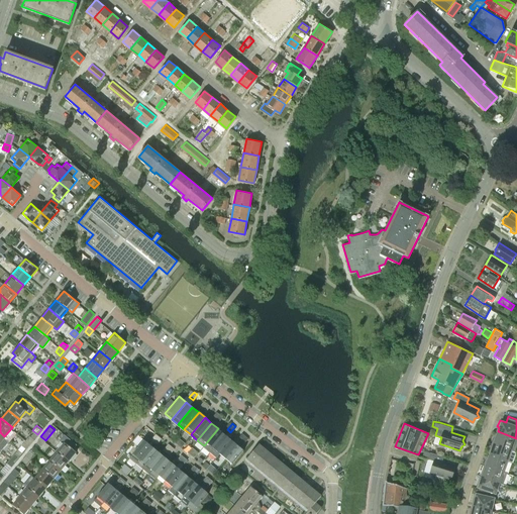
[(146,426),(141,431),(145,435),(150,430),(146,426)]
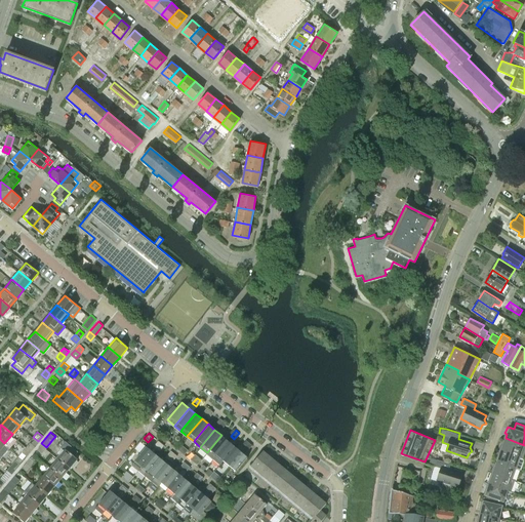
[(213,457),(228,440),(221,435),(207,452),(213,457)]
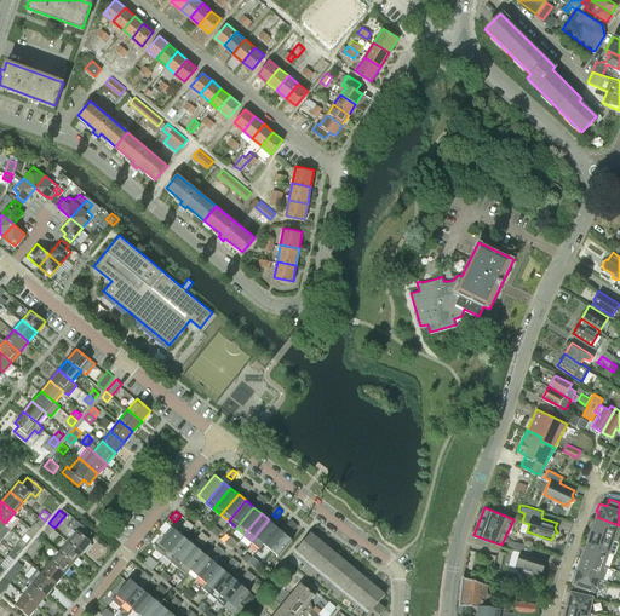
[(206,517),(202,522),(210,528),(214,523),(206,517)]
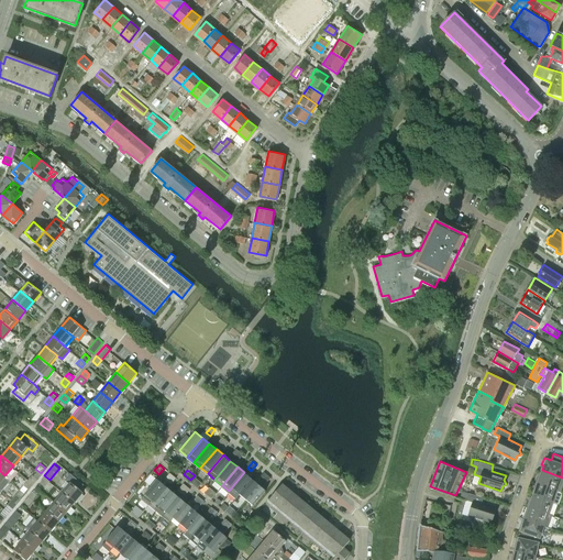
[(561,491),(562,482),(562,478),(542,470),(540,475),(538,474),(536,481),(556,489),(561,491)]
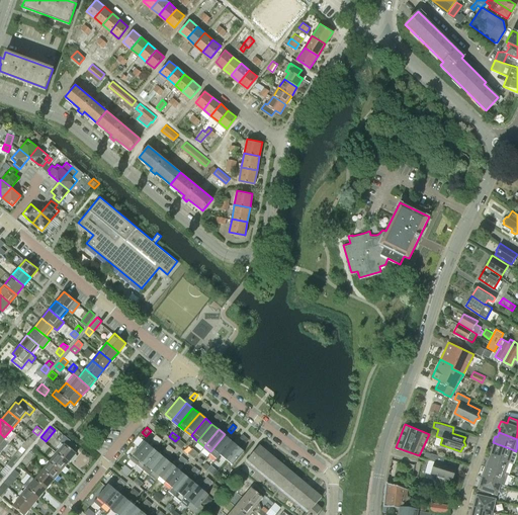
[(57,451),(68,460),(76,451),(73,449),(77,444),(64,433),(59,439),(63,443),(57,451)]
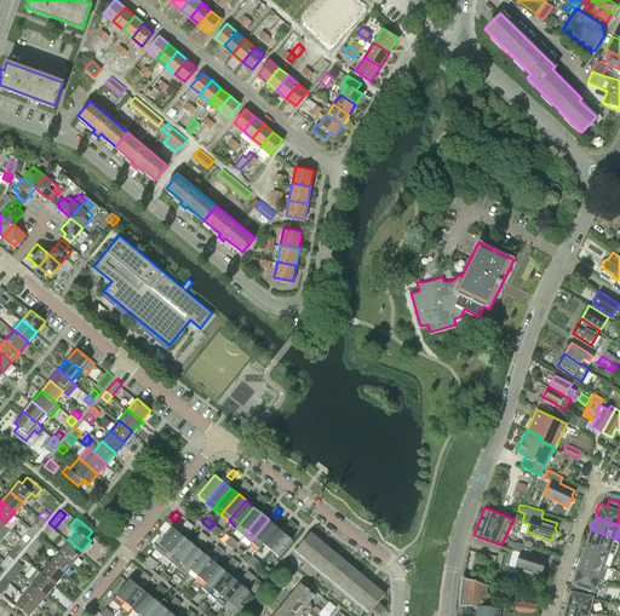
[(162,553),(181,531),(184,528),(190,520),(187,518),(177,529),(173,525),(159,542),(155,547),(162,553)]
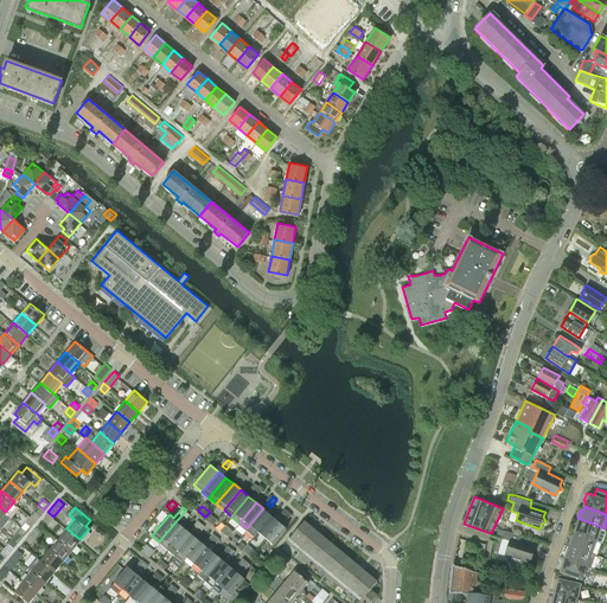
[(257,530),(270,514),(263,508),(247,528),(254,534),(257,530)]
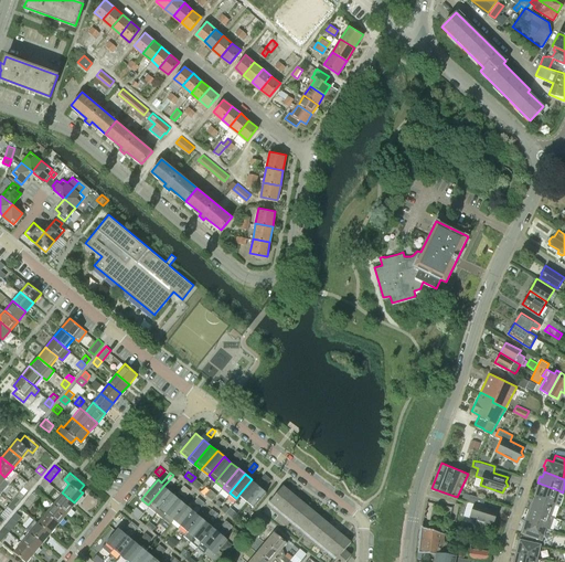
[(28,480),(32,484),(38,478),(32,475),(28,480)]
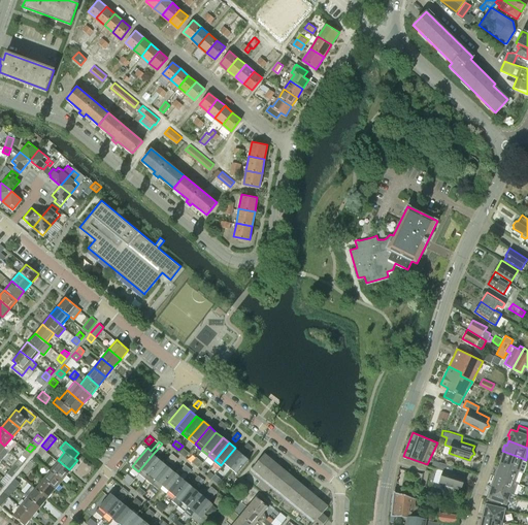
[(162,444),(157,450),(160,453),(165,447),(162,444)]
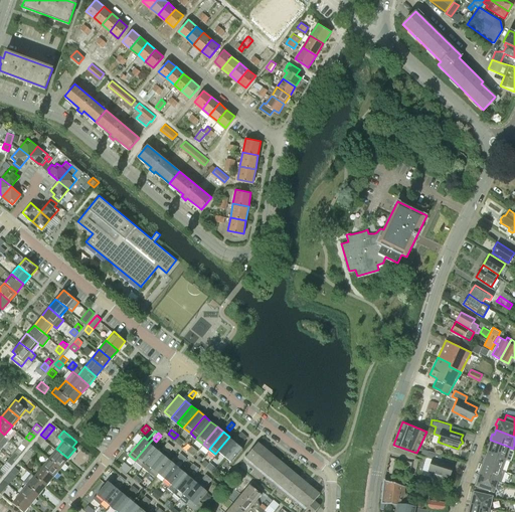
[(244,433),(239,438),(242,441),(247,435),(244,433)]
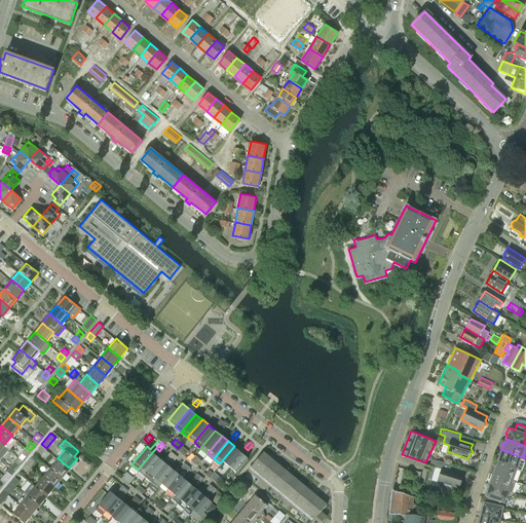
[(42,453),(46,448),(41,444),(37,449),(42,453)]
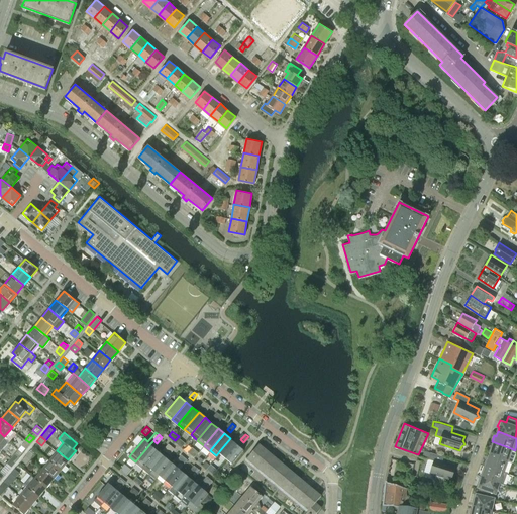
[(226,457),(237,443),(230,438),(219,451),(226,457)]
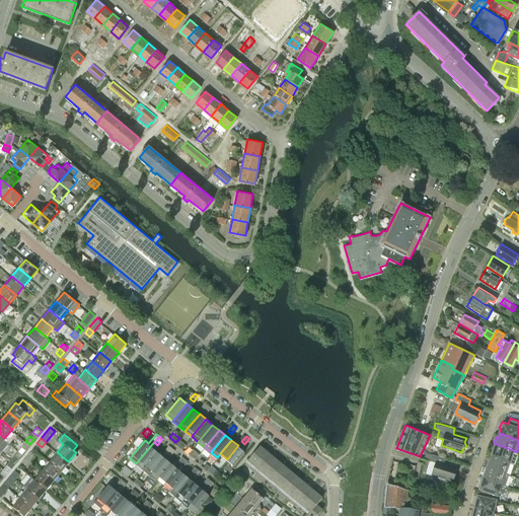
[(26,449),(29,444),(25,441),(21,445),(26,449)]
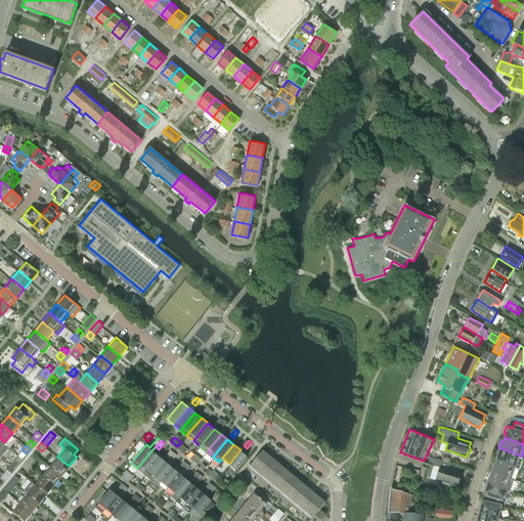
[(194,452),(187,447),(184,452),(190,458),(194,452)]
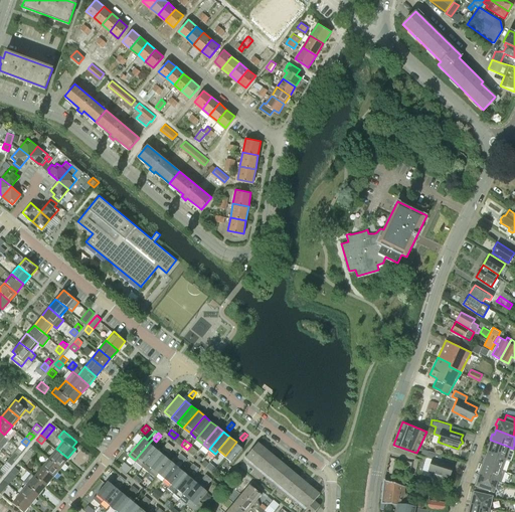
[(490,440),(488,446),(490,447),(488,452),(505,458),(510,460),(514,449),(512,449),(509,448),(509,447),(490,440)]
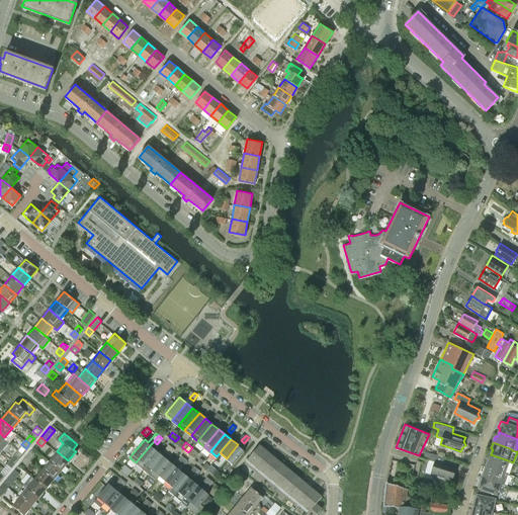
[(167,451),(172,445),(169,443),(164,449),(167,451)]
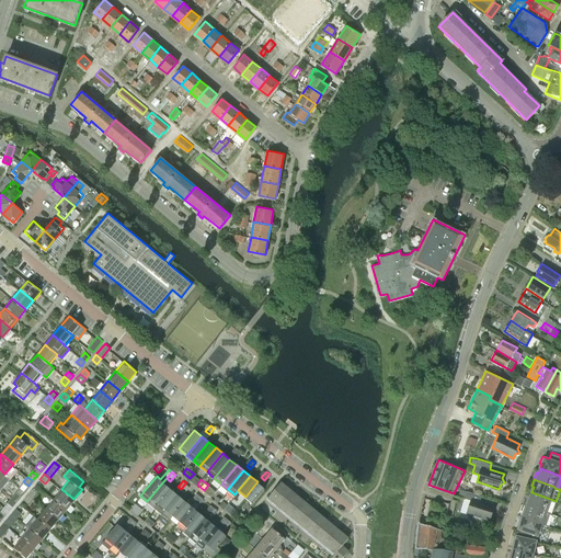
[(155,508),(171,488),(163,481),(147,501),(155,508)]
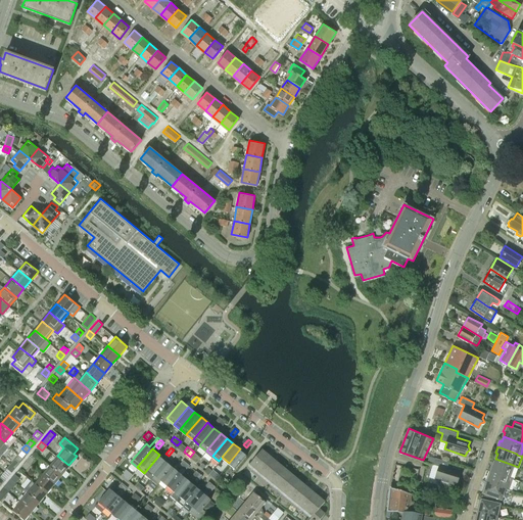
[(240,448),(229,463),(235,468),(246,455),(240,448)]
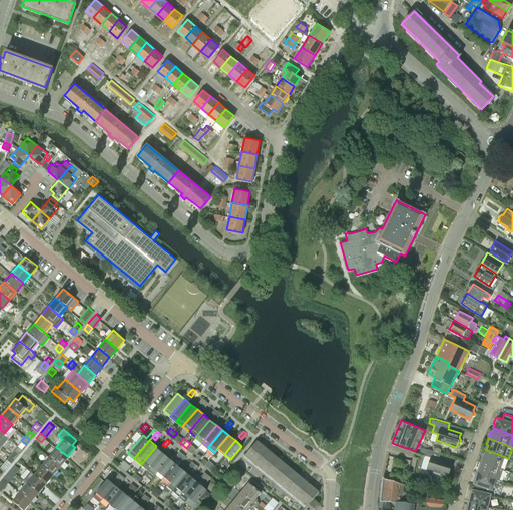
[(318,492),(255,441),(245,454),(307,504),(301,509),(312,509),(319,503),(313,498),(318,492)]
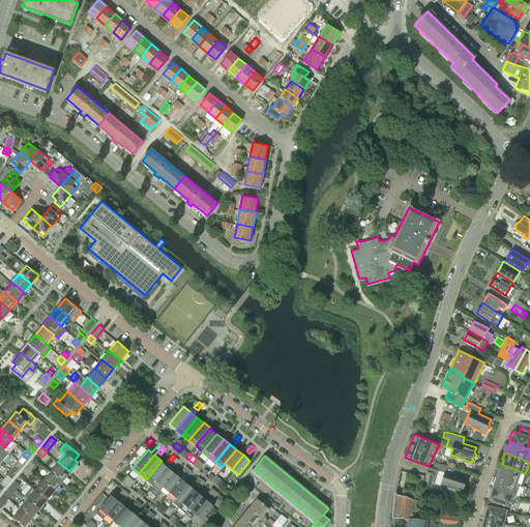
[(26,466),(31,470),(35,464),(30,461),(26,466)]
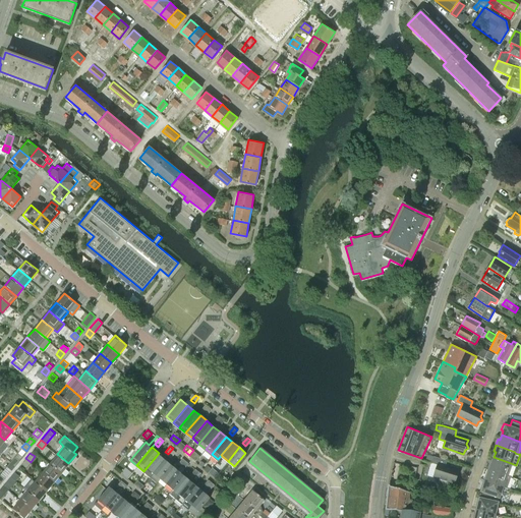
[(150,476),(165,458),(159,453),(143,471),(150,476)]
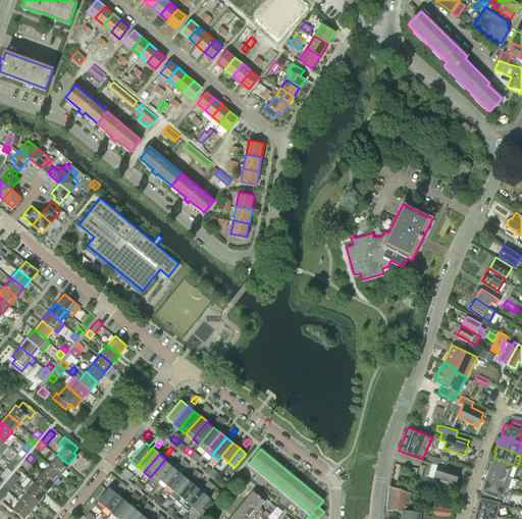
[(428,454),(426,459),(433,461),(432,462),(438,464),(434,477),(455,483),(457,479),(460,477),(458,474),(460,470),(447,466),(448,460),(434,456),(428,454)]
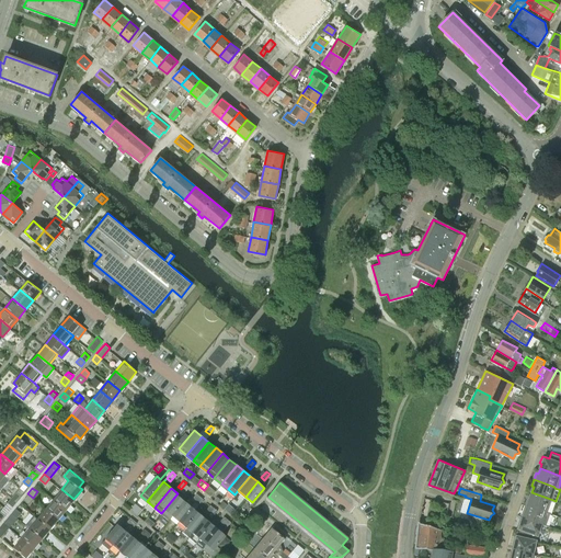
[(66,509),(73,499),(61,489),(54,499),(66,509)]
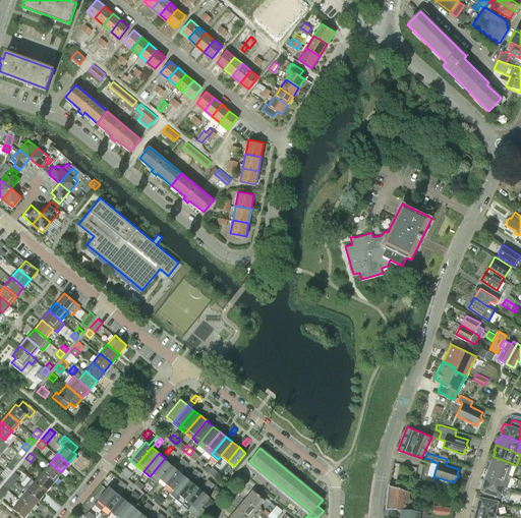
[(11,460),(15,464),(19,459),(15,455),(11,460)]
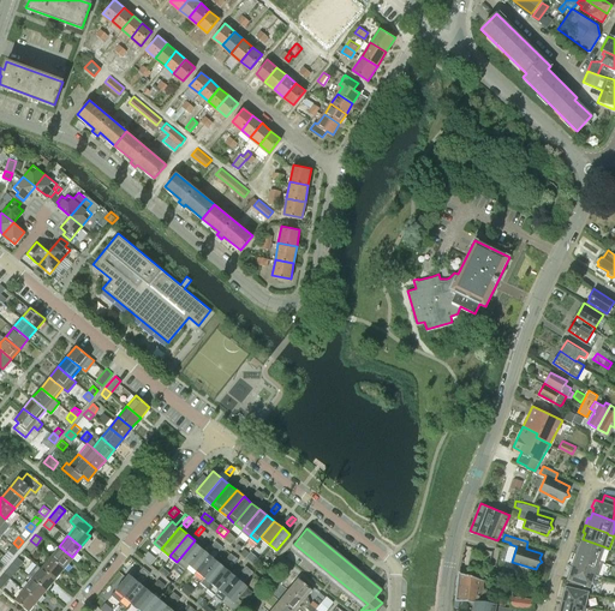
[(598,558),(603,546),(583,539),(580,545),(578,544),(575,551),(603,561),(598,558)]
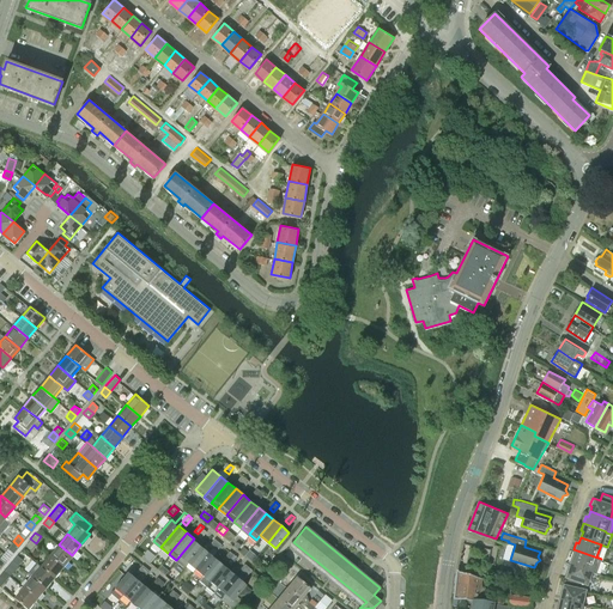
[(31,548),(36,543),(30,539),(26,543),(31,548)]
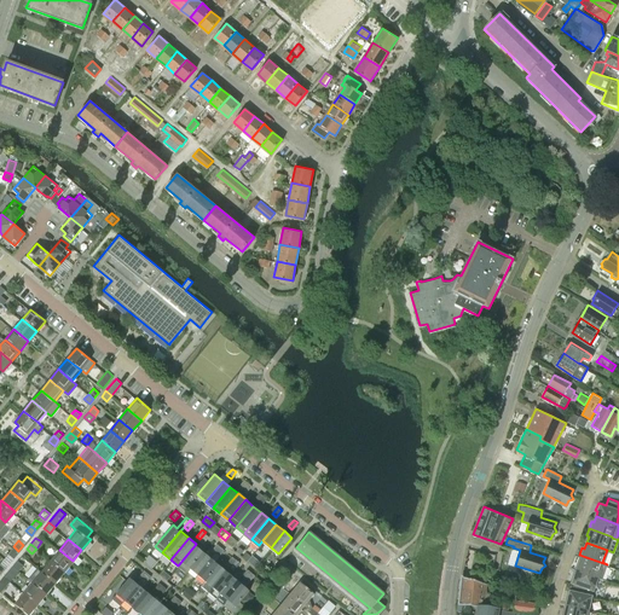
[(186,572),(190,567),(203,550),(196,544),(178,566),(186,572)]
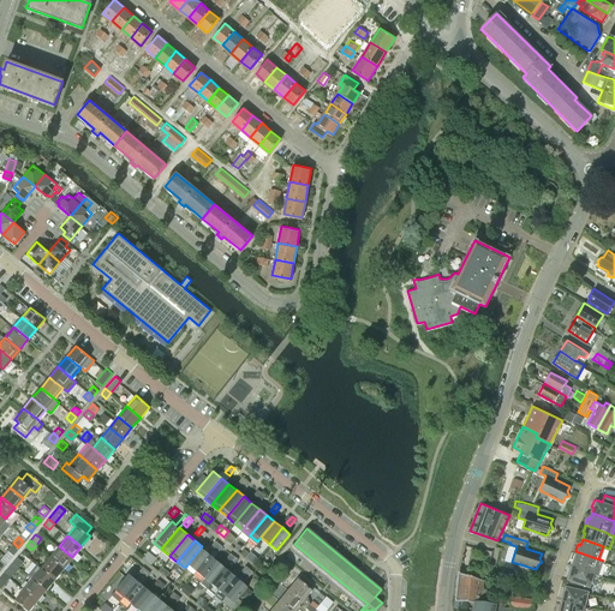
[(219,541),(213,549),(218,552),(224,545),(219,541)]
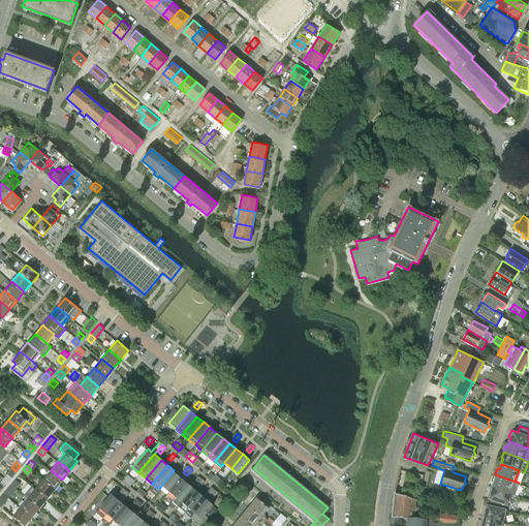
[(11,475),(16,471),(11,467),(7,472),(11,475)]
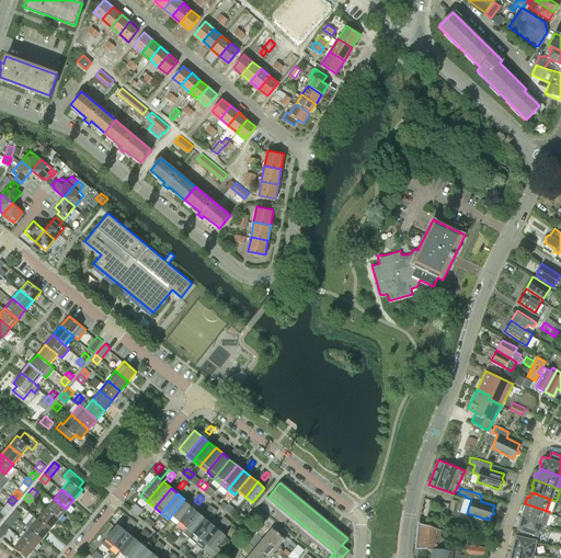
[(58,519),(66,509),(54,499),(45,508),(58,519)]
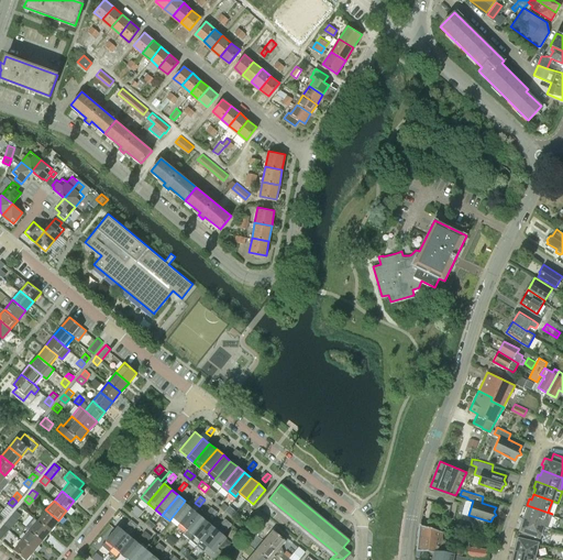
[(179,522),(192,506),(185,501),(173,516),(179,522)]
